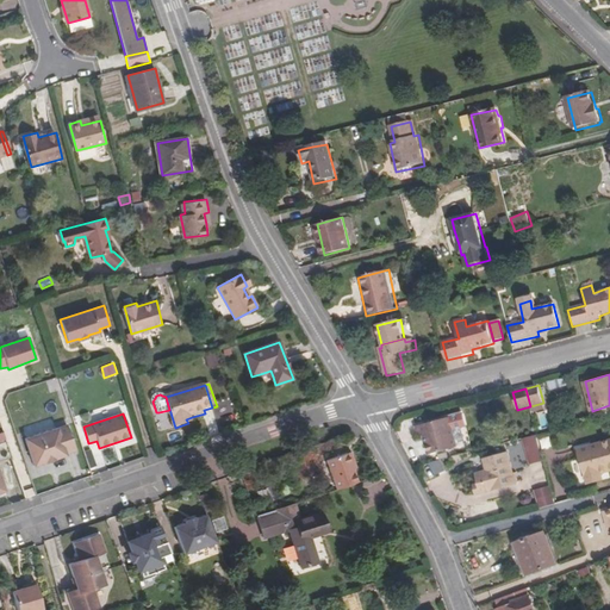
[(456,447),(448,417),(416,425),(418,436),(425,435),(430,454),(456,447)]
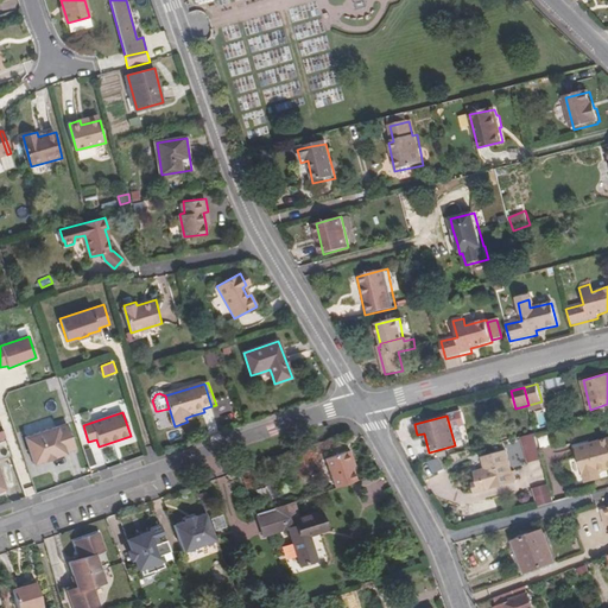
[(67,423),(25,437),(33,464),(44,461),(45,462),(55,458),(55,457),(65,454),(65,453),(75,449),(67,423)]
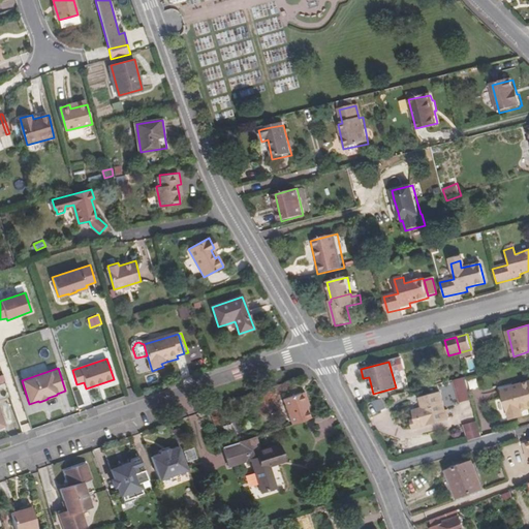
[(470,392),(466,379),(457,381),(460,394),(470,392)]
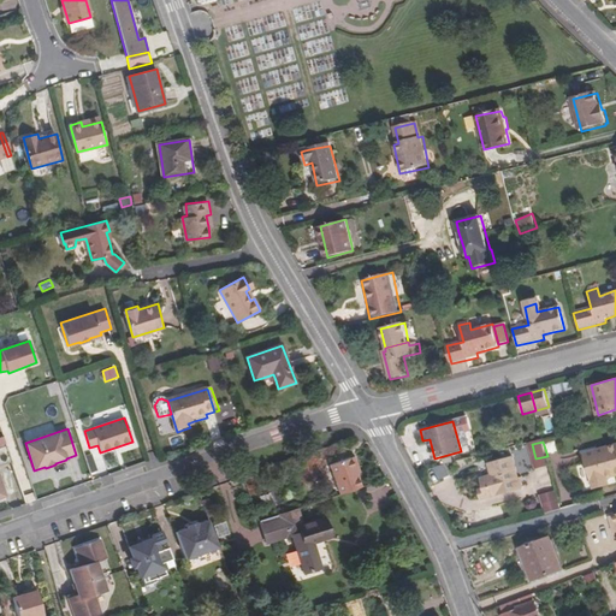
[(615,444),(585,454),(593,484),(608,480),(606,477),(614,474),(614,475),(615,474),(615,444)]
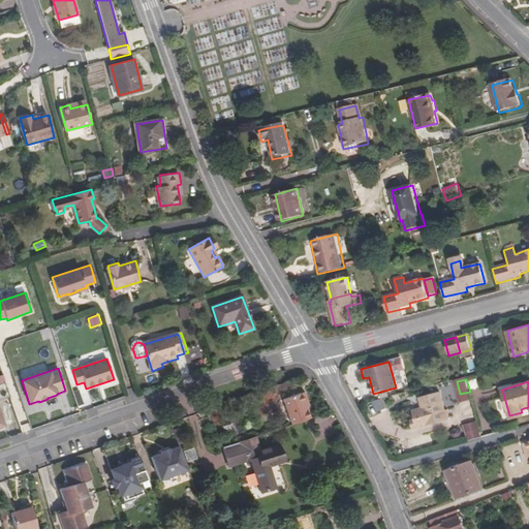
[(0,400),(9,397),(5,384),(0,385),(0,400)]
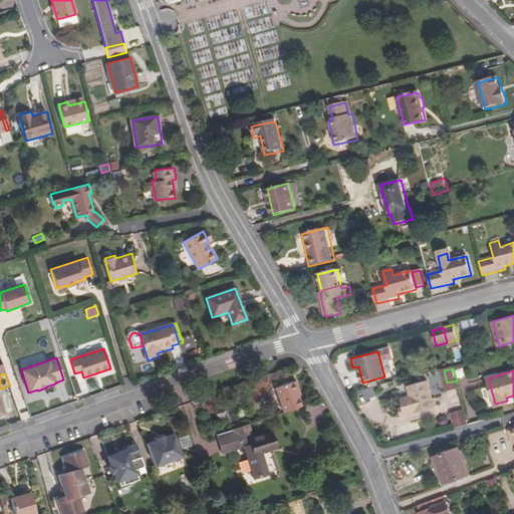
[(296,389),(299,387),(296,379),(275,388),(284,412),(302,405),(298,394),(296,389)]
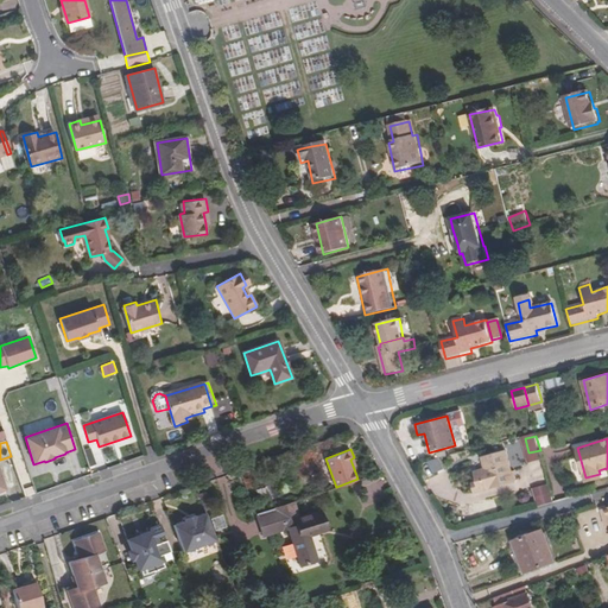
[(507,453),(485,458),(493,488),(515,482),(507,453)]
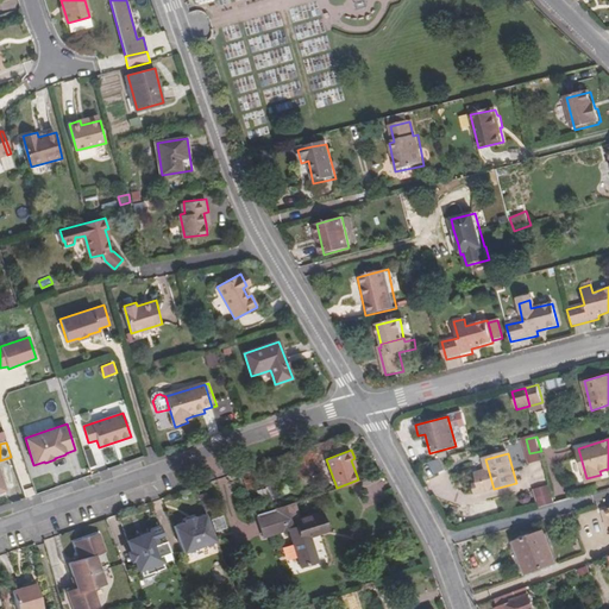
[(550,484),(533,489),(539,508),(554,503),(550,484)]
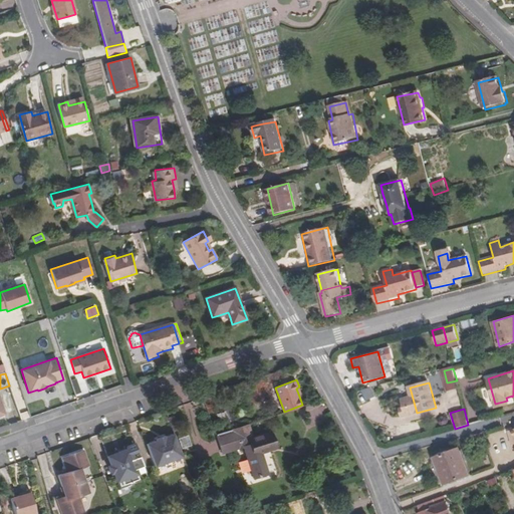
[(173,415),(168,417),(172,426),(177,424),(173,415)]
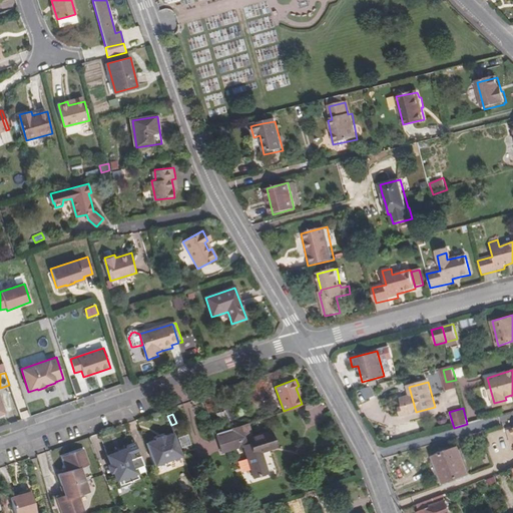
[(251,436),(248,424),(231,429),(219,433),(223,450),(245,445),(253,477),(268,473),(262,451),(276,447),(271,431),(251,436)]
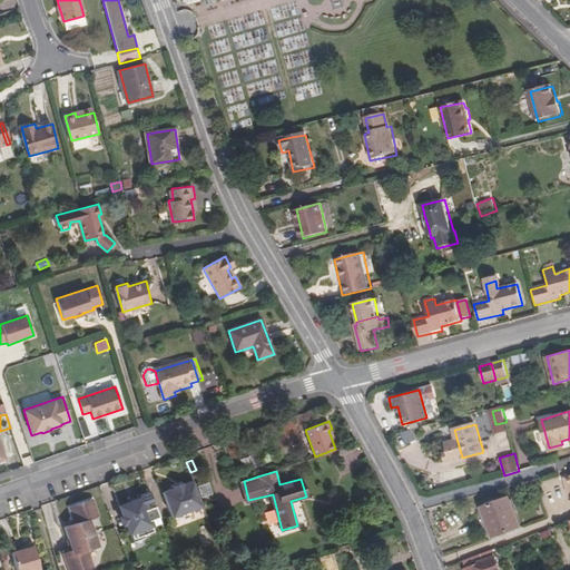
[(163,491),(172,516),(202,504),(193,480),(183,483),(174,487),(163,491)]
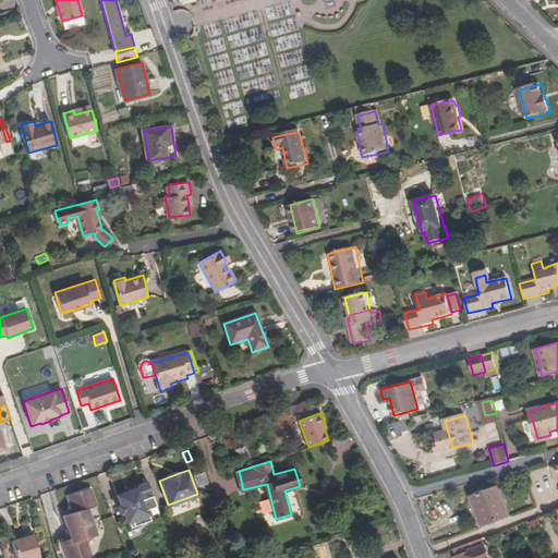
[(204,471),(193,474),(197,486),(208,482),(204,471)]
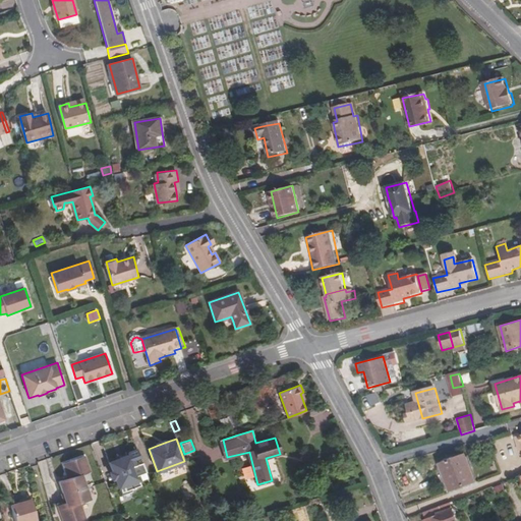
[(122,484),(124,490),(129,488),(130,489),(134,488),(133,487),(139,485),(136,475),(145,473),(136,452),(127,455),(125,456),(125,458),(120,460),(119,458),(109,462),(112,471),(110,472),(112,478),(114,477),(118,486),(119,486),(120,485),(122,484)]
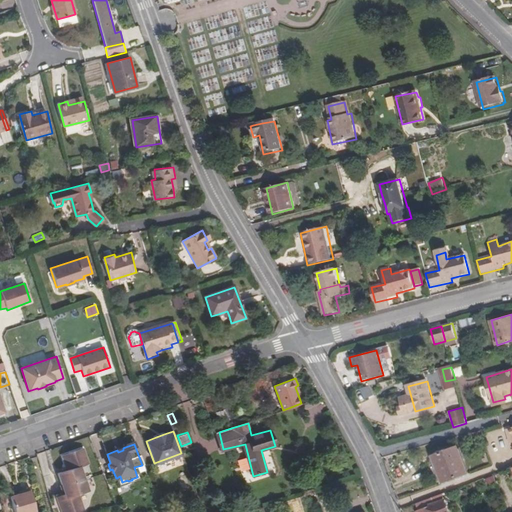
[(79,466),(88,463),(83,447),(62,454),(67,469),(57,472),(64,493),(56,496),(61,511),(75,511),(83,509),(78,494),(87,490),(79,466)]
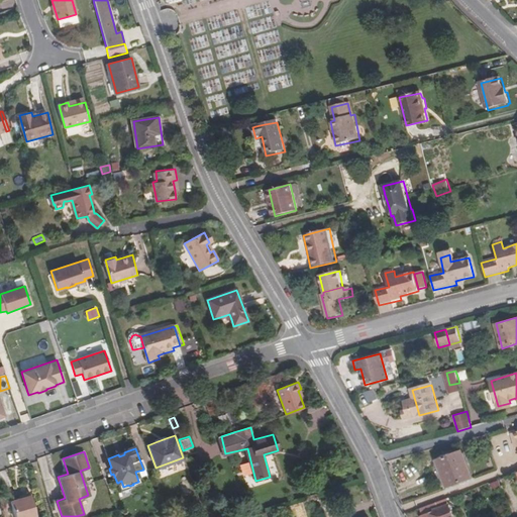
[(441,475),(445,489),(468,481),(457,454),(434,463),(438,475),(441,475)]
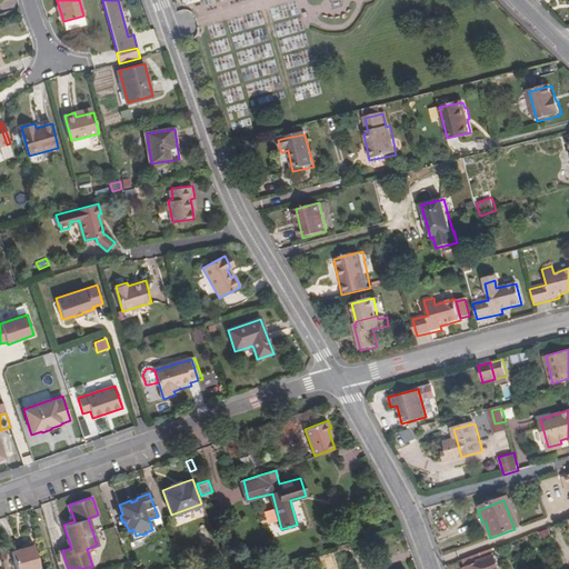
[(145,537),(135,541),(138,550),(148,547),(145,537)]
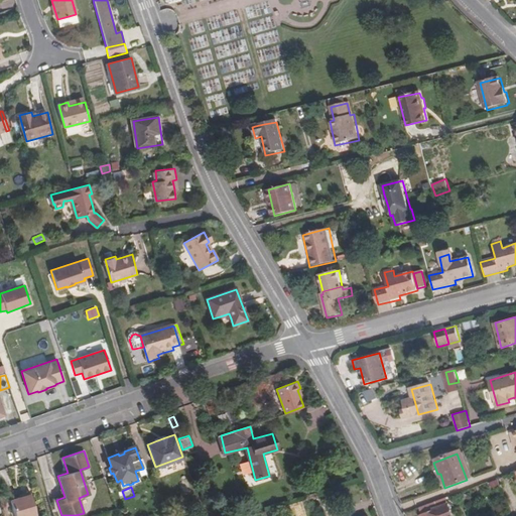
[(12,498),(16,515),(31,515),(37,514),(31,491),(23,492),(23,495),(12,498)]
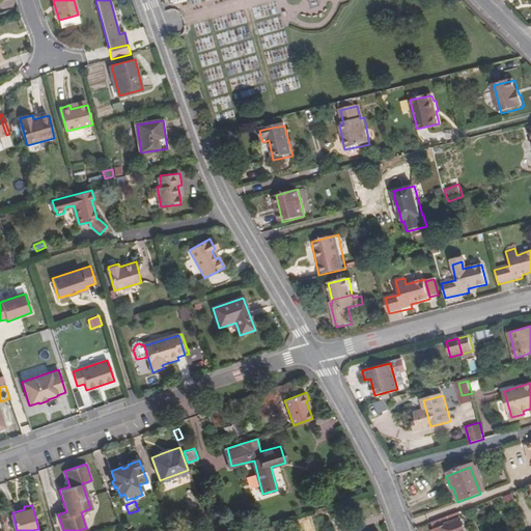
[(465,530),(460,519),(431,530),(465,530)]
